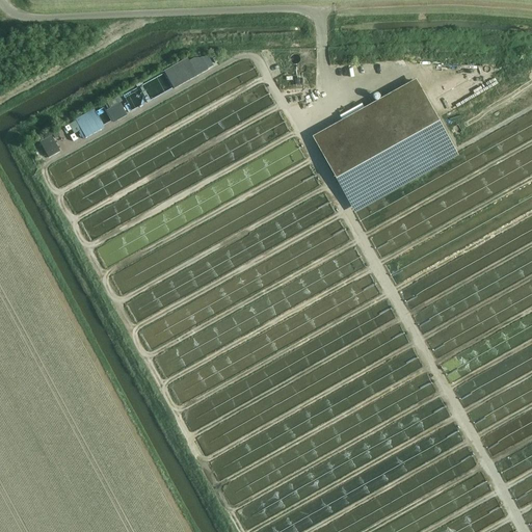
[(186,59),(163,72),(173,89),(196,77),(207,71),(201,59),(193,59),(188,62),(186,59)]
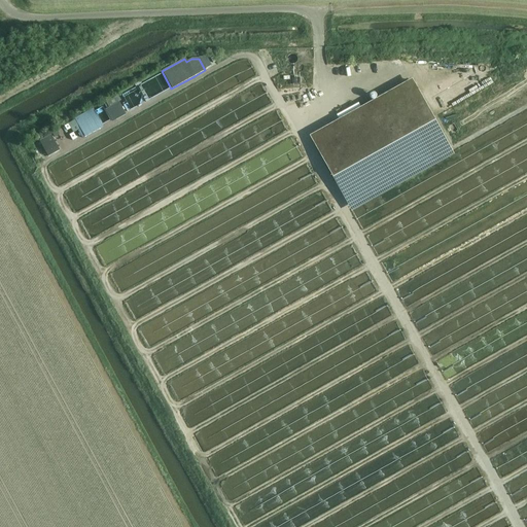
[(434,68),(444,68),(444,60),(434,60),(434,68)]
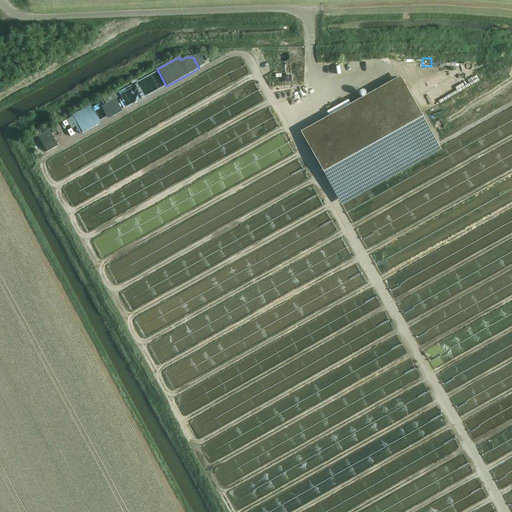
[(399,79),(300,134),(322,174),(421,119),(399,79)]
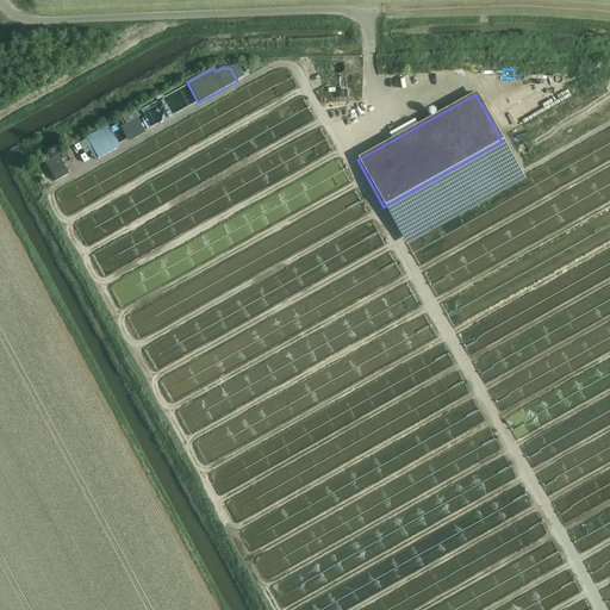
[(399,116),(387,124),(392,130),(404,122),(399,116)]
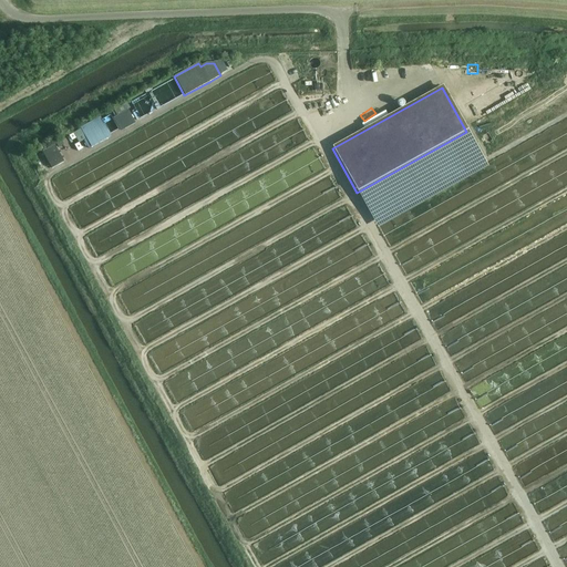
[(127,109),(113,117),(119,129),(120,131),(135,123),(127,109)]
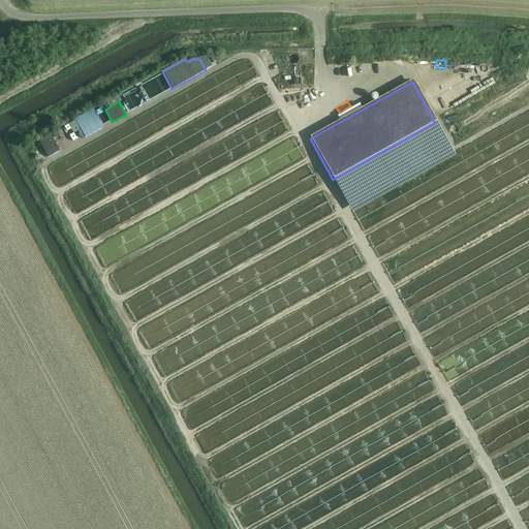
[(91,111),(74,120),(74,121),(80,130),(85,138),(101,128),(100,126),(91,111)]
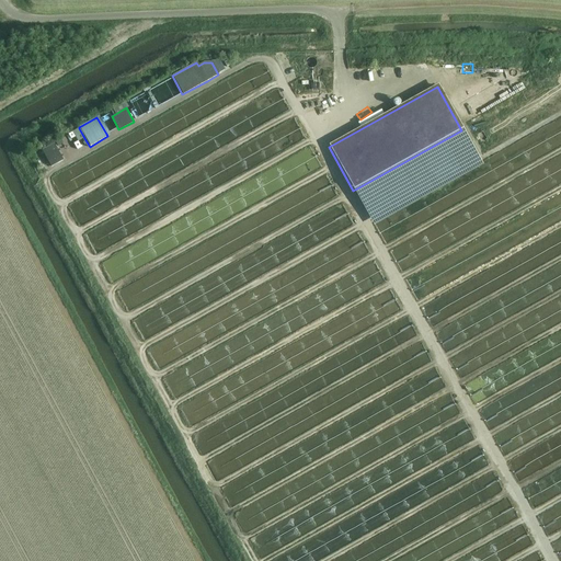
[(84,138),(79,128),(72,132),(78,141),(84,138)]
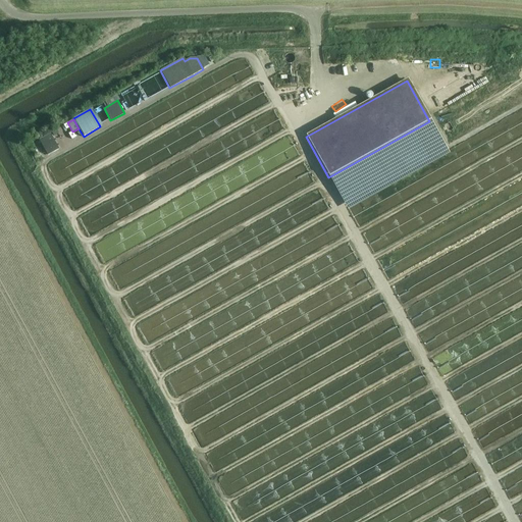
[(49,134),(38,140),(43,148),(47,155),(58,149),(49,134)]
